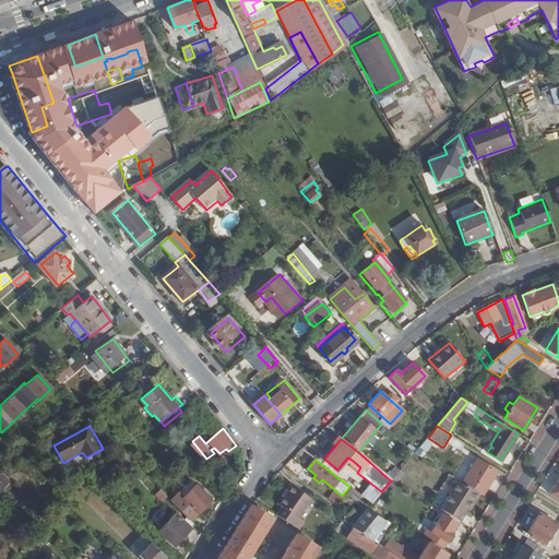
[(360,467),(352,460),(348,465),(357,473),(360,467)]
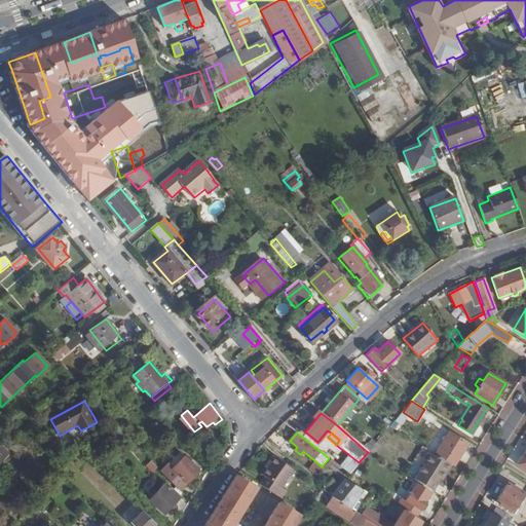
[(450,464),(453,466),(466,445),(449,433),(434,455),(450,464)]
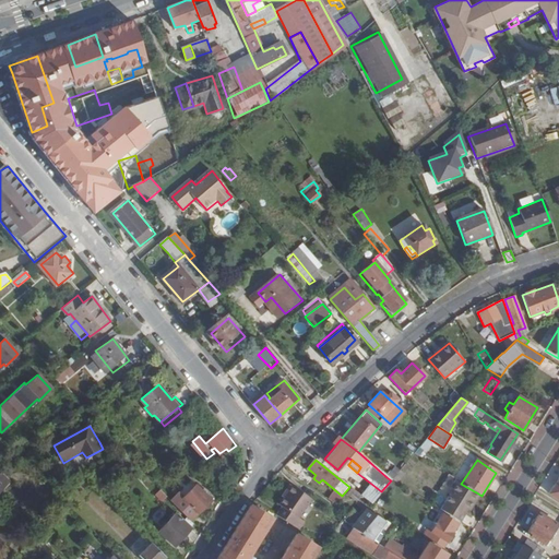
[(516,460),(509,477),(515,479),(523,462),(516,460)]
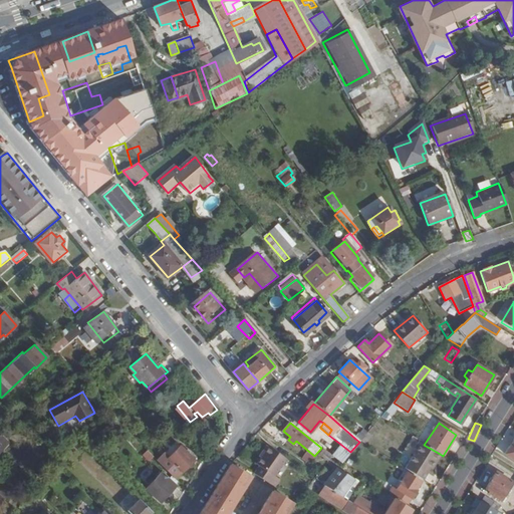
[(173,439),(164,448),(168,452),(177,443),(173,439)]
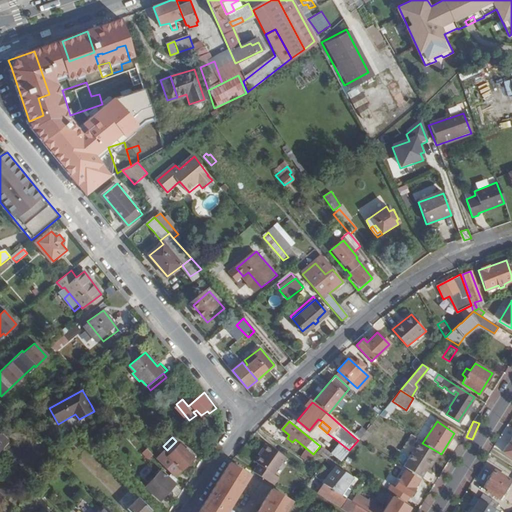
[(511,437),(511,438),(511,441),(510,445),(508,444),(503,452),(511,457),(511,437)]
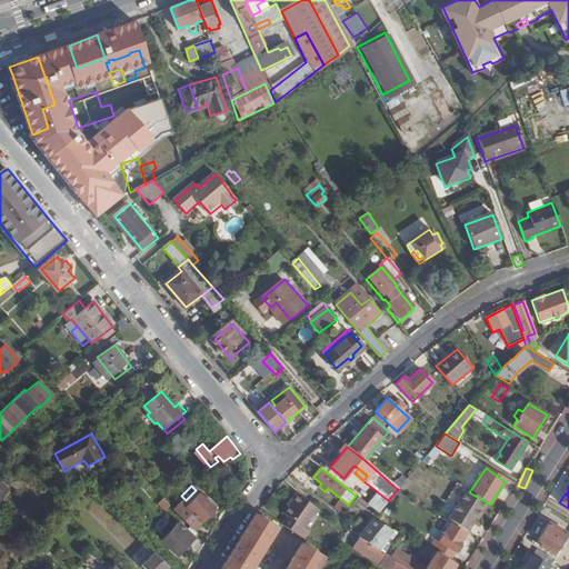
[(56,487),(48,493),(66,511),(73,505),(56,487)]
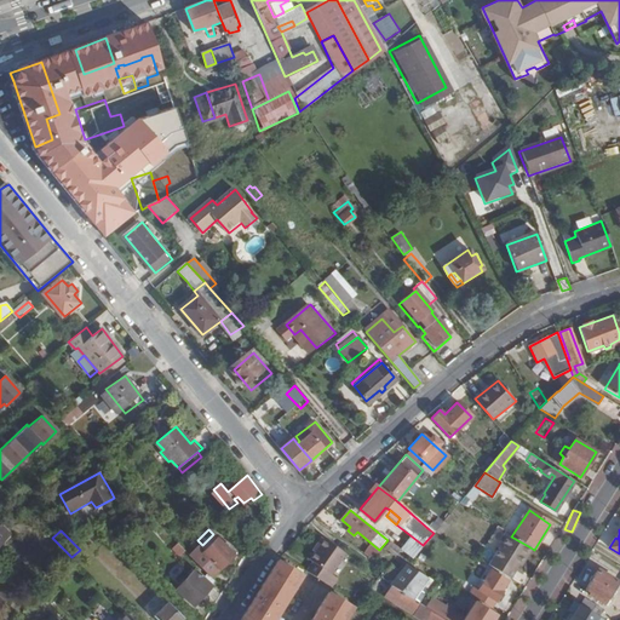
[(484,566),(506,579),(517,562),(515,560),(518,554),(524,557),(530,547),(511,537),(504,532),(494,546),(495,547),(484,566)]
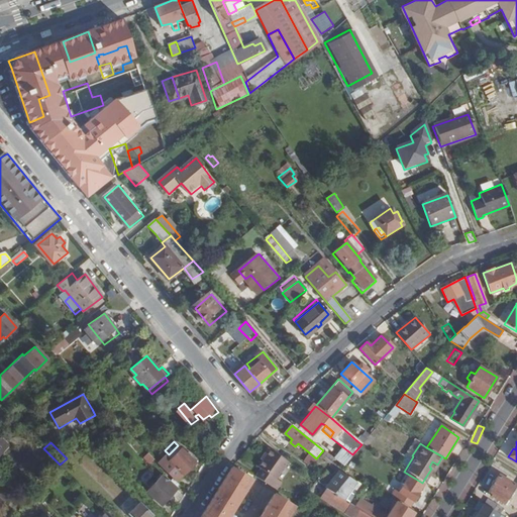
[(254,476),(275,488),(279,483),(274,479),(287,461),(268,447),(263,453),(266,455),(263,459),(257,467),(260,469),(254,476)]
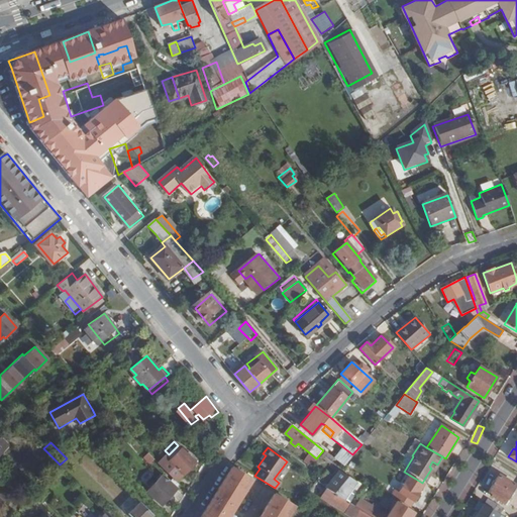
[(333,458),(343,466),(352,454),(343,447),(333,458)]
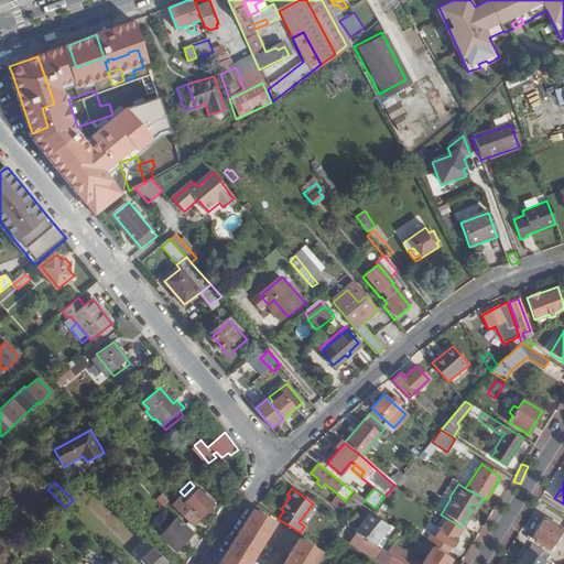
[(192,509),(184,517),(192,525),(214,506),(210,502),(214,500),(208,494),(204,497),(198,490),(187,501),(185,499),(183,501),(192,509)]
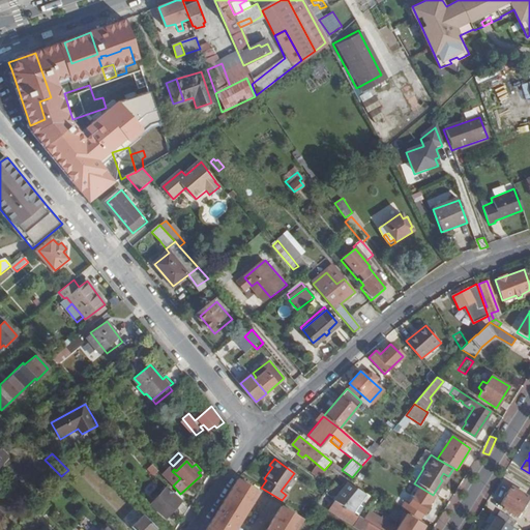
[(440,478),(442,480),(444,482),(448,476),(443,473),(440,478)]
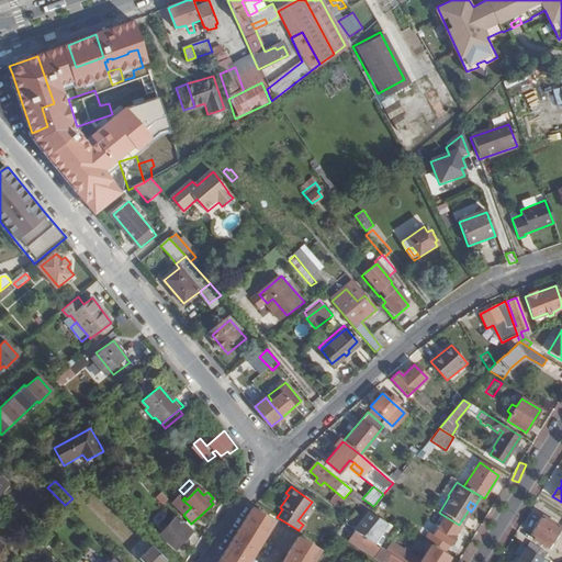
[(247,561),(272,521),(251,508),(217,561),(247,561)]
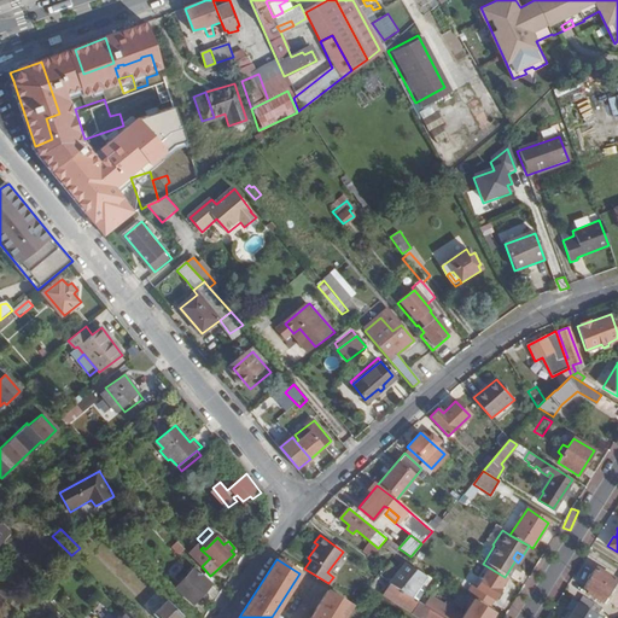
[(391,581),(389,584),(403,593),(409,584),(414,588),(423,576),(403,563),(391,581)]
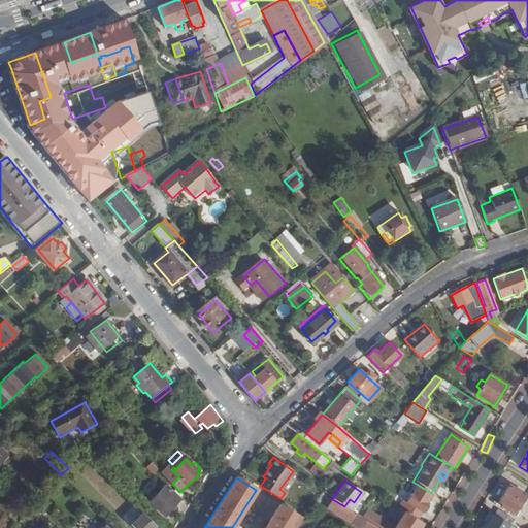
[(526,495),(509,485),(498,501),(506,506),(504,508),(514,514),(526,495)]
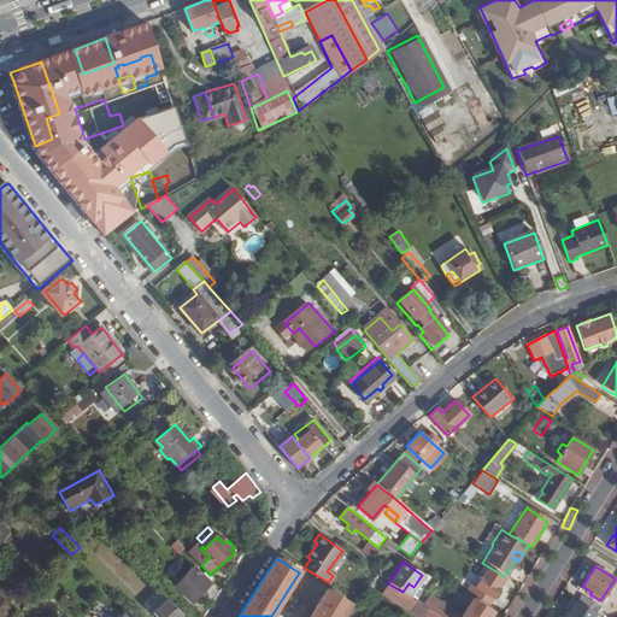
[(197,568),(178,587),(194,603),(213,585),(197,568)]
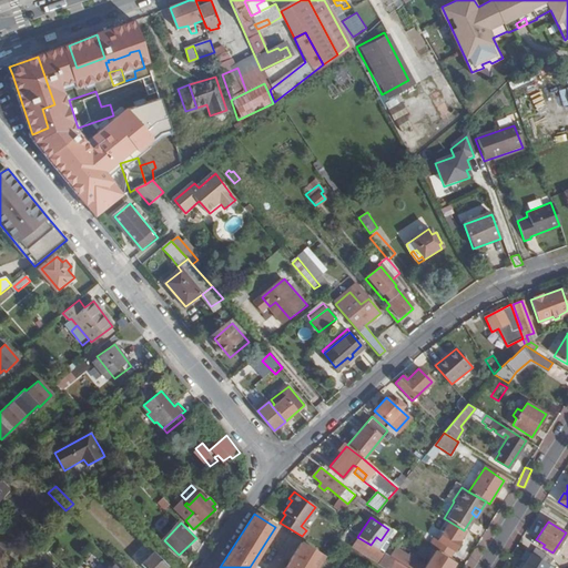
[(428,545),(449,558),(459,543),(457,540),(463,533),(449,523),(447,525),(445,524),(439,534),(442,535),(437,540),(433,538),(428,545)]
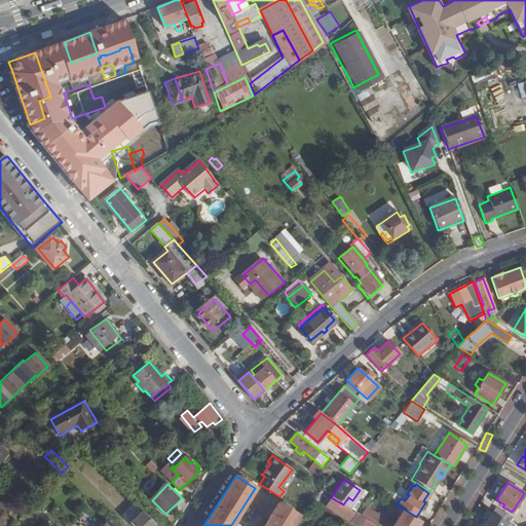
[(0,520),(12,505),(0,495),(0,520)]
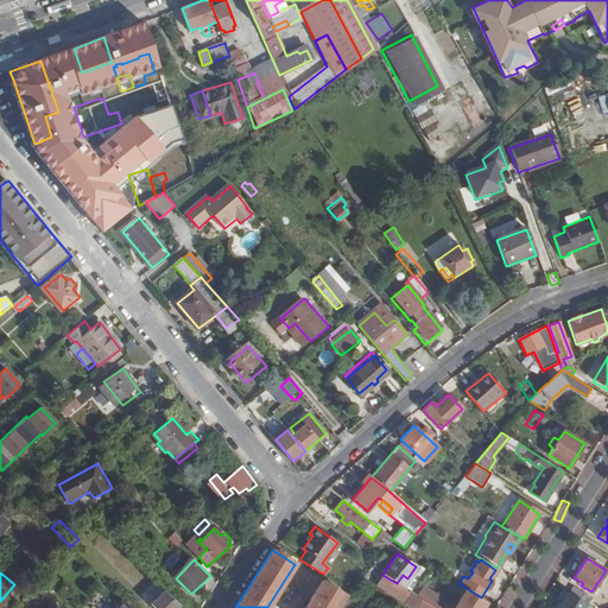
[(397,583),(382,575),(375,584),(403,603),(410,591),(397,583)]
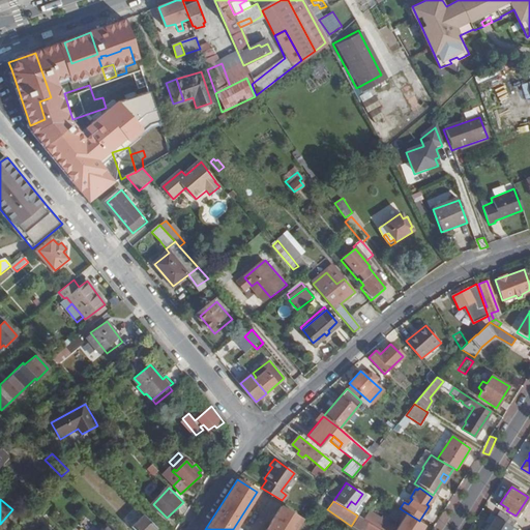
[(346,508),(357,516),(361,508),(355,504),(351,501),(346,508)]
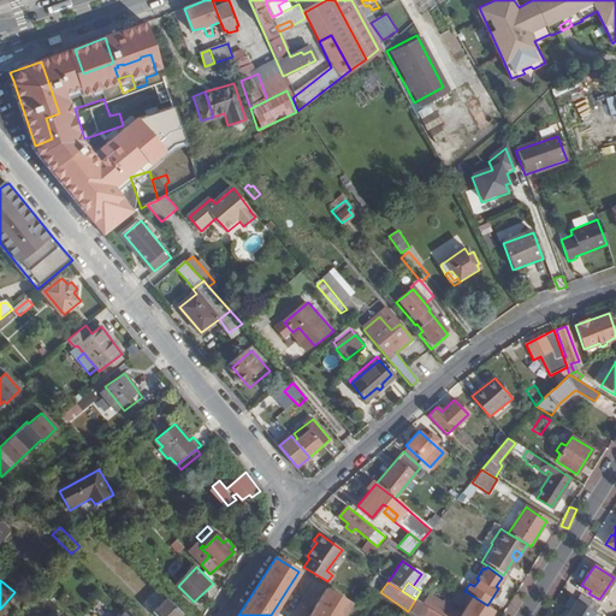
[(326,588),(308,615),(342,615),(350,603),(326,588)]
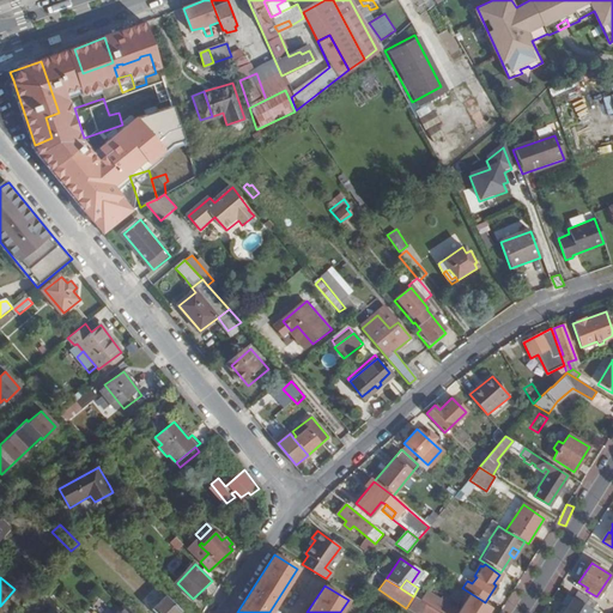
[(439,612),(484,612),(487,608),(468,595),(466,599),(462,598),(460,601),(462,604),(457,611),(422,589),(416,598),(424,604),(439,612)]
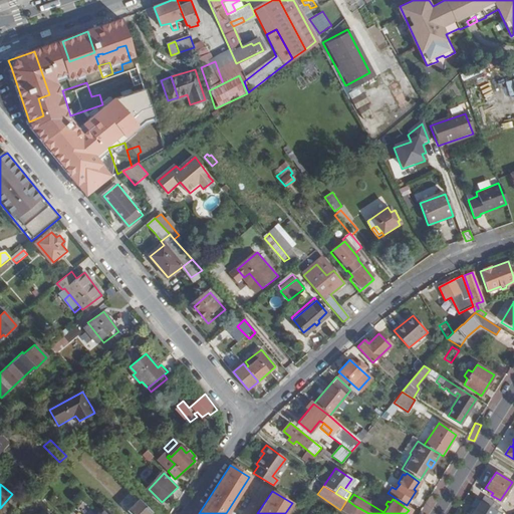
[(499,505),(484,496),(481,500),(497,510),(499,505)]
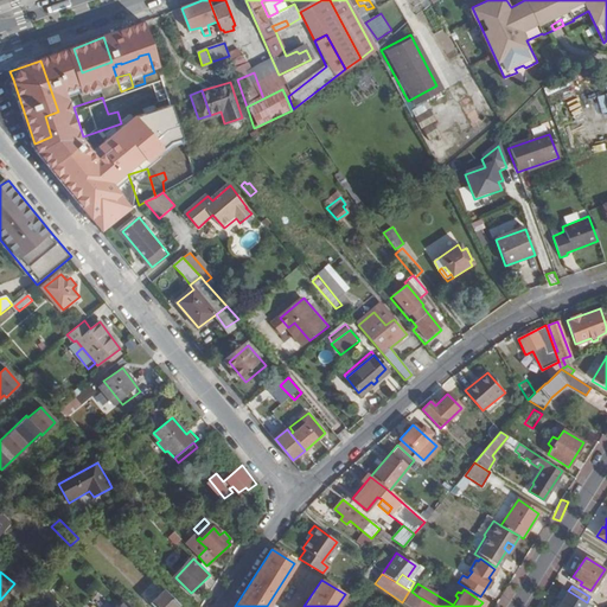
[(581,606),(585,602),(567,592),(558,605),(555,601),(551,606),(581,606)]
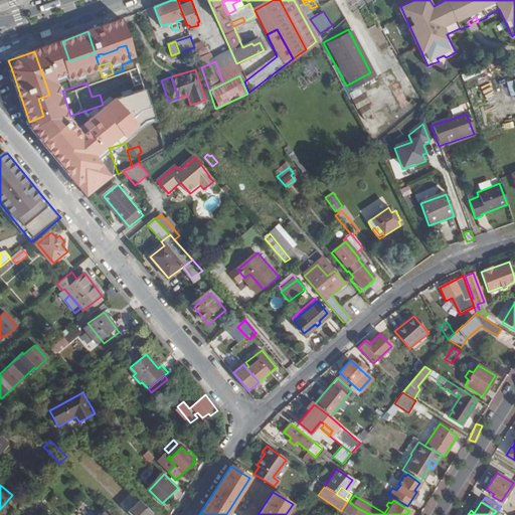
[(130,514),(153,514),(141,503),(130,514)]
